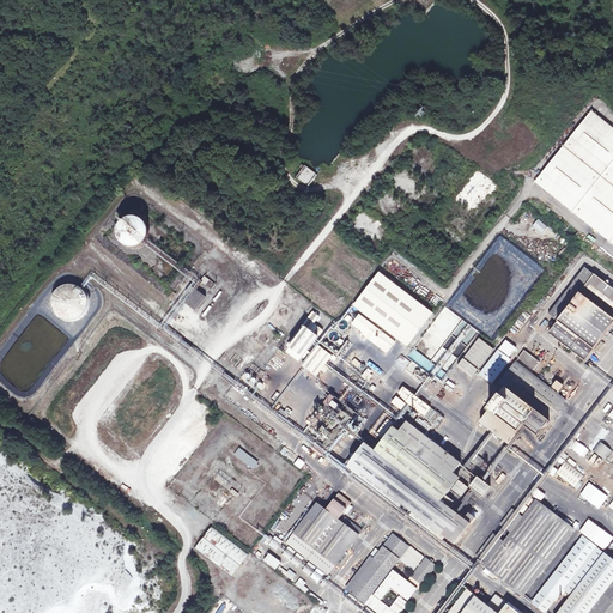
[(612,127),(592,111),(535,182),(612,244),(612,127)]
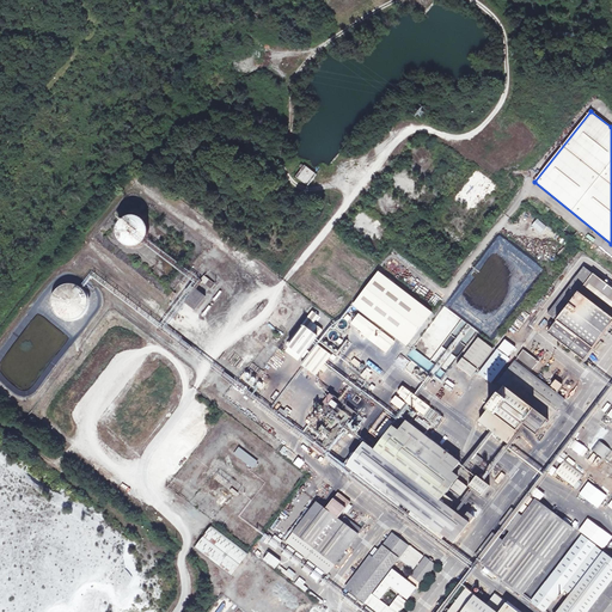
[(308,187),(317,175),(305,165),(295,177),(308,187)]
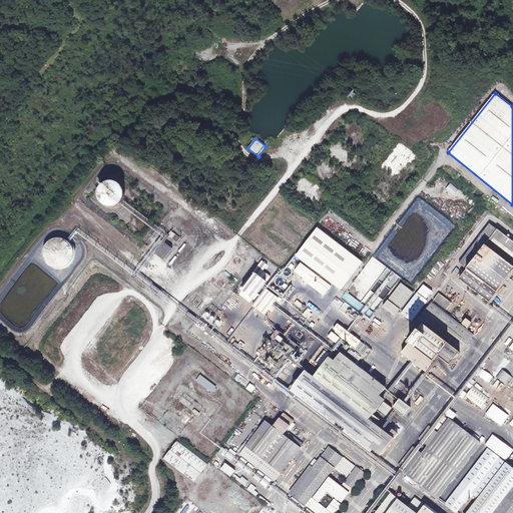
[(125,192),(124,190),(123,187),(121,185),(119,183),(116,182),(113,181),(110,181),(108,182),(105,183),(103,185),(101,188),(100,190),(99,193),(99,196),(100,199),(101,201),(103,204),(106,205),(108,207),(111,207),(114,207),(117,206),(119,205),(122,203),(123,201),(125,198),(125,195),(125,192)]
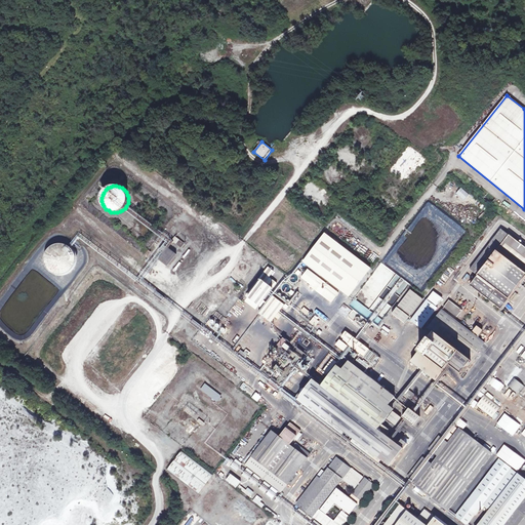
[(485,199),(490,203),(494,198),(488,194),(485,199)]
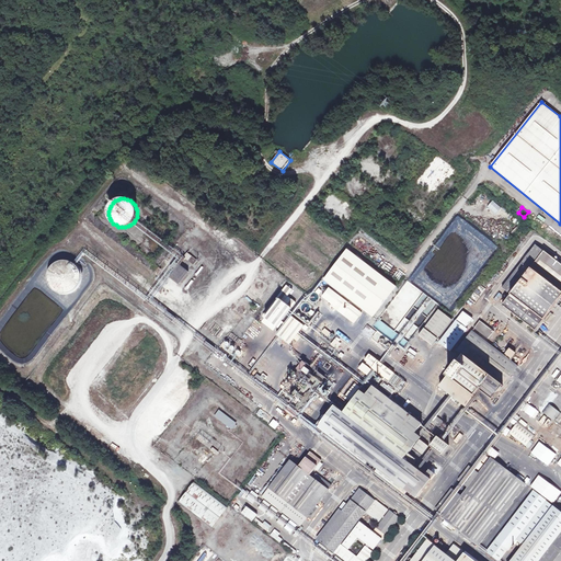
[(535,244),(502,288),(511,295),(544,251),(535,244)]
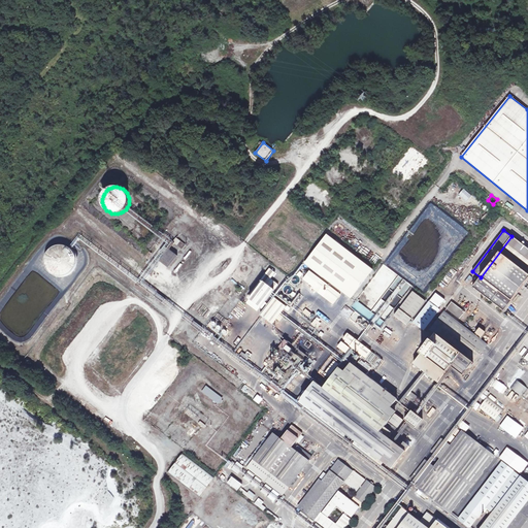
[(351,299),(373,269),(327,234),(304,263),(351,299)]
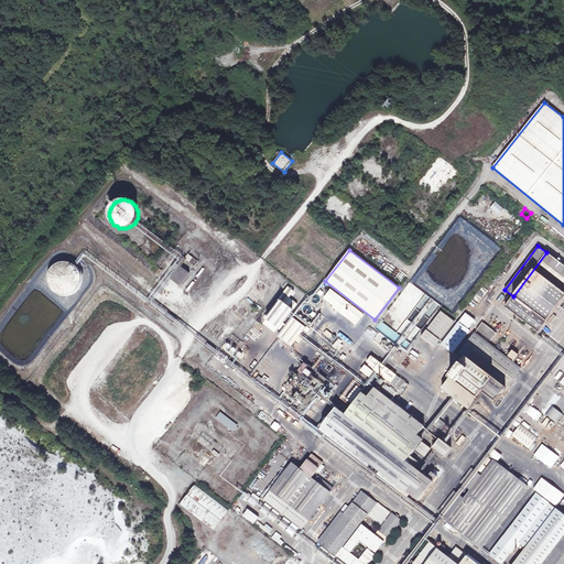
[(505,306),(539,333),(563,299),(563,266),(546,252),(513,296),(505,306)]
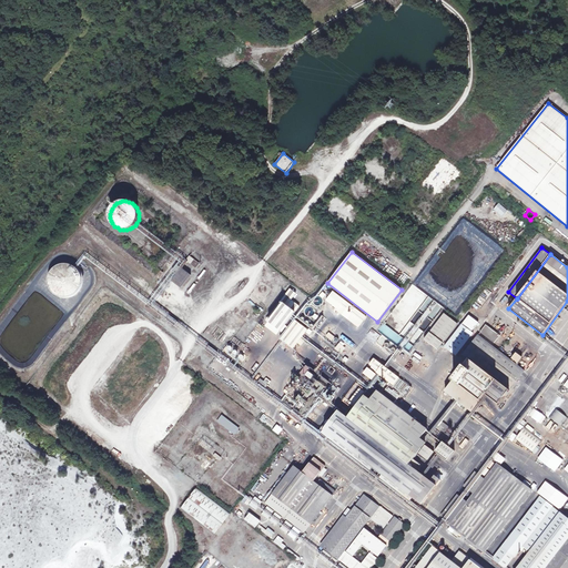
[(196,269),(200,264),(194,260),(191,264),(196,269)]
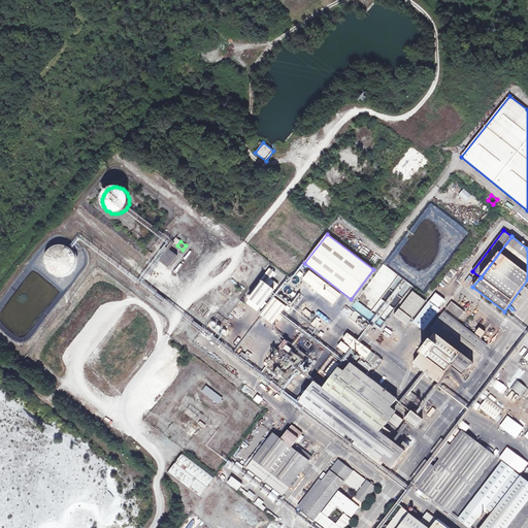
[(76,259),(75,256),(74,253),(72,251),(70,249),(67,246),(64,245),(61,245),(57,245),(54,246),(52,249),(48,251),(46,254),(45,257),(44,260),(44,263),(45,266),(46,269),(48,271),(51,274),(53,276),(56,277),(59,277),(63,277),(66,277),(69,275),(71,273),(73,271),(75,268),(76,265),(76,262),(76,259)]
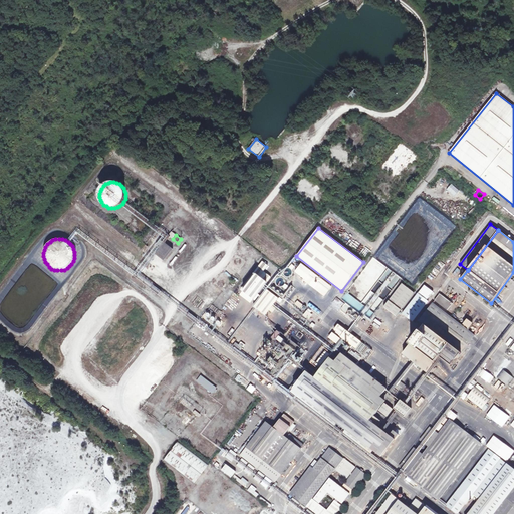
[(164,260),(173,249),(161,240),(157,245),(161,248),(156,254),(164,260)]
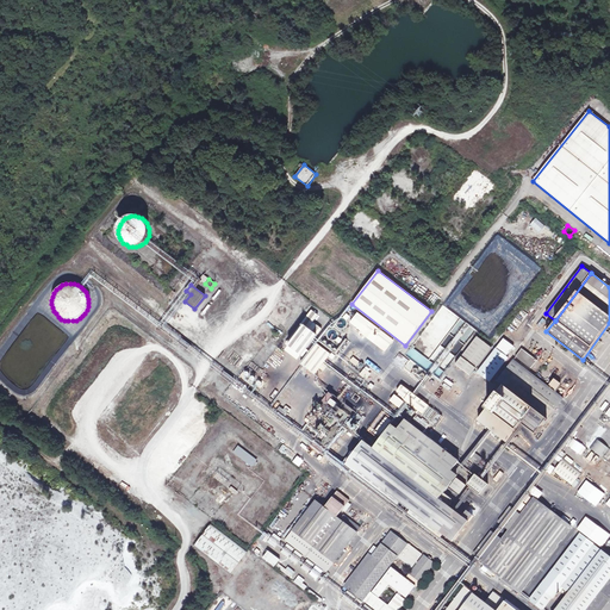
[(318,315),(311,310),(302,323),(304,325),(288,346),(300,355),(322,329),(312,322),(318,315)]
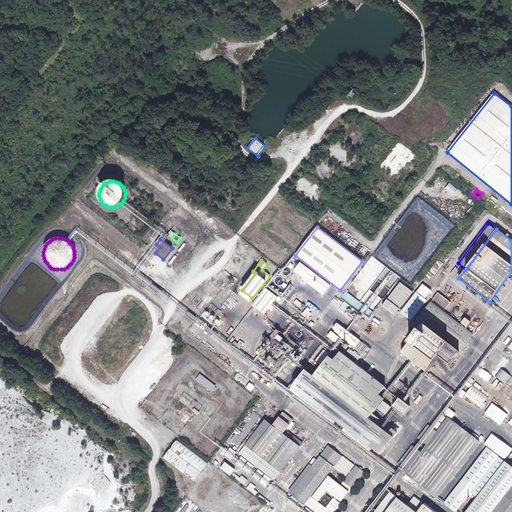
[(311,270),(300,262),(294,270),(305,278),(311,270)]
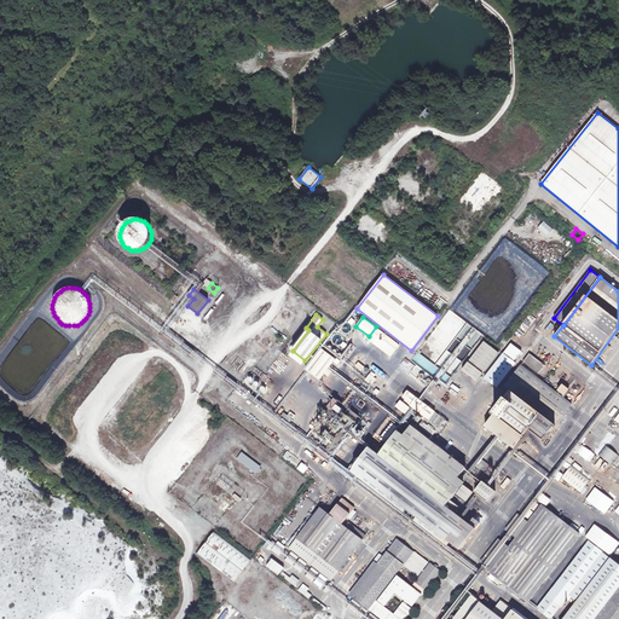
[(400,345),(376,327),(369,336),(393,354),(400,345)]
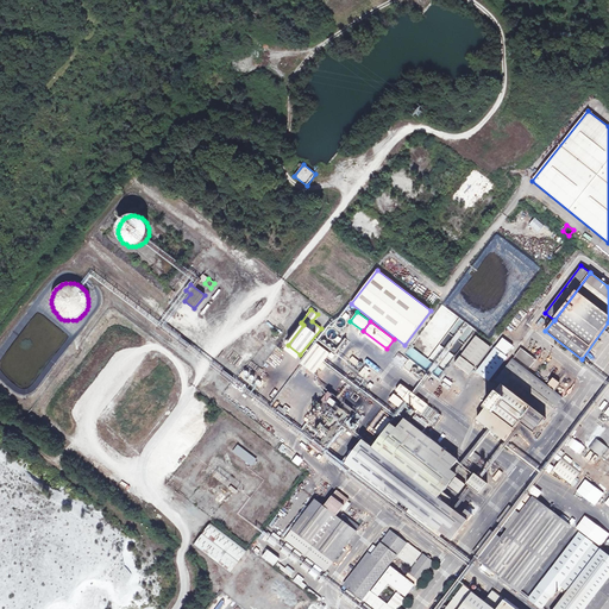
[(476,336),(454,364),(470,375),(491,347),(476,336)]
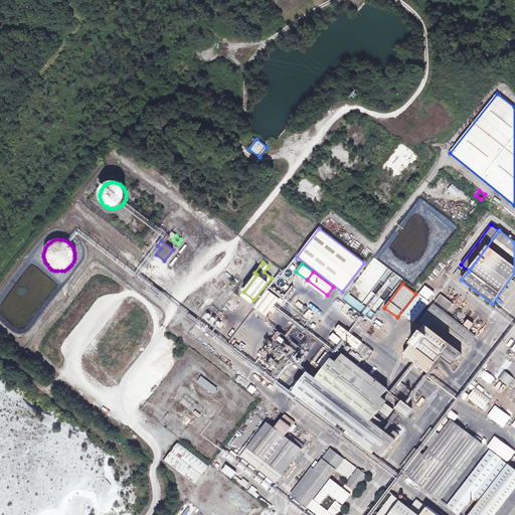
[(159,296),(161,292),(154,287),(151,290),(159,296)]
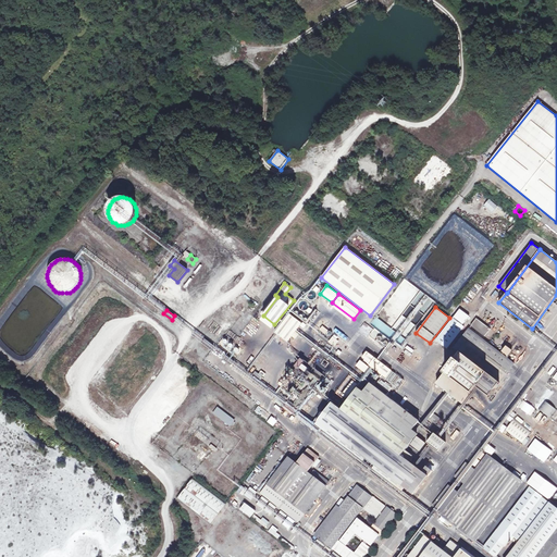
[(302,323),(289,313),(275,333),(287,342),(293,336),(295,338),(299,333),(297,330),(302,323)]
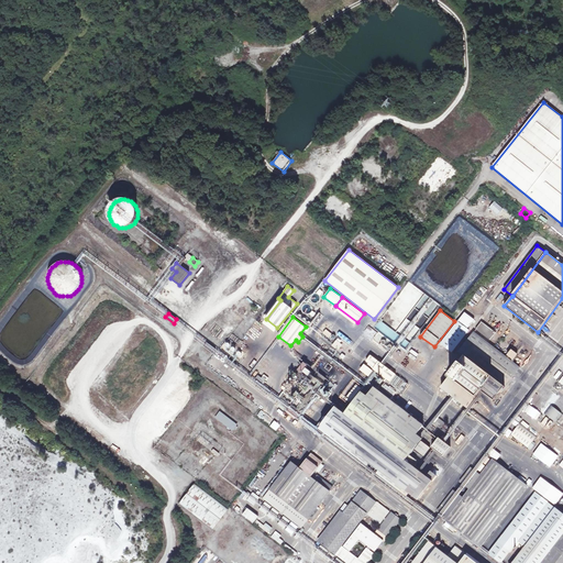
[(457,321),(440,344),(452,353),(470,330),(457,321)]
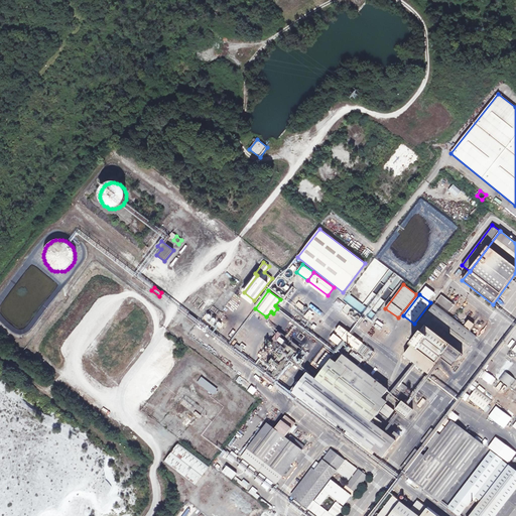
[(341,311),(346,304),(338,298),(333,305),(341,311)]
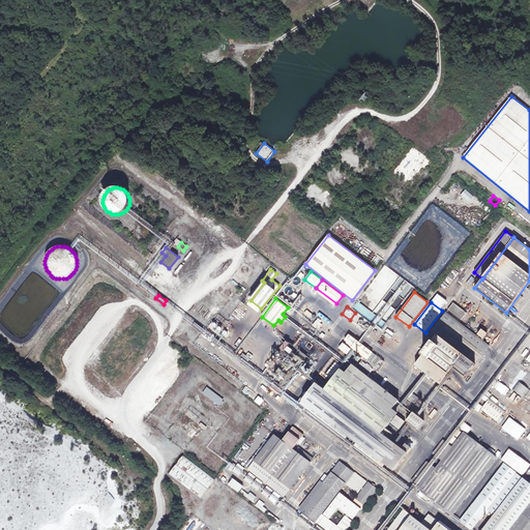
[(490,346),(446,312),(431,331),(437,336),(414,365),(440,385),(453,367),(465,378),(490,346)]
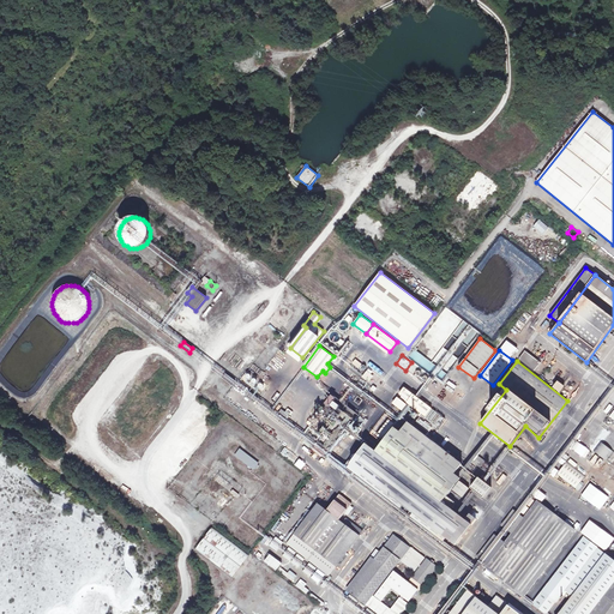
[(410,375),(416,367),(413,365),(407,373),(410,375)]
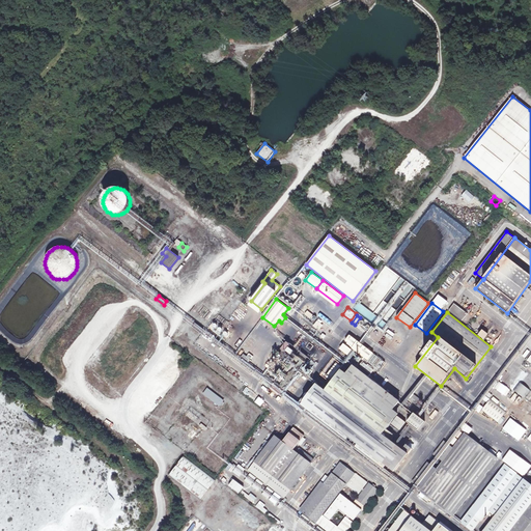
[(394,323),(390,327),(395,331),(399,327),(394,323)]
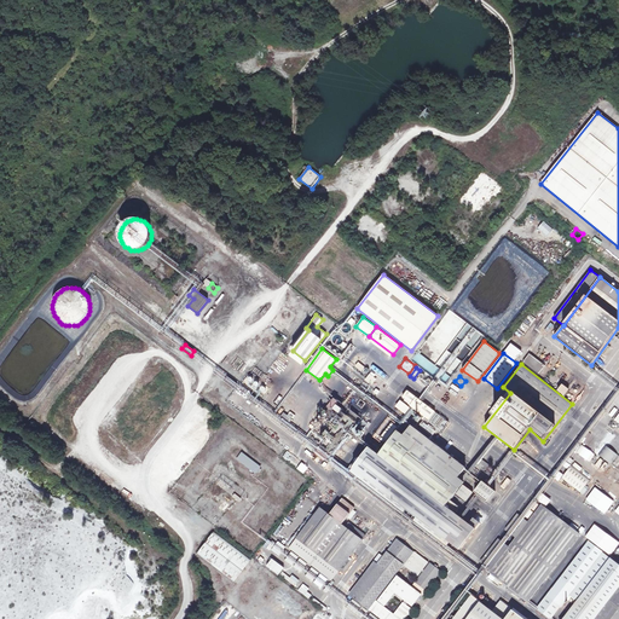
[(229,377),(225,381),(235,389),(237,385),(229,377)]
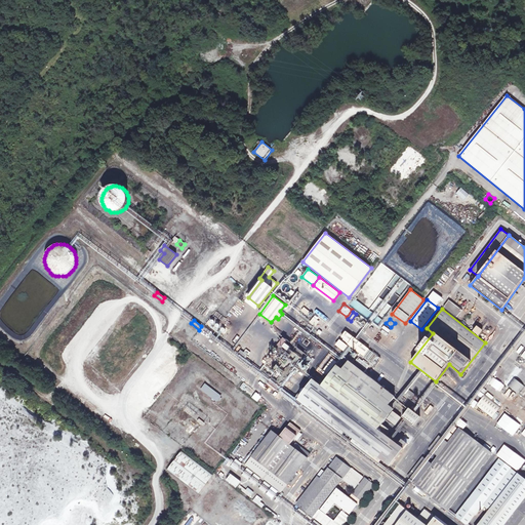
[(477,326),(473,331),(479,336),(483,330),(477,326)]
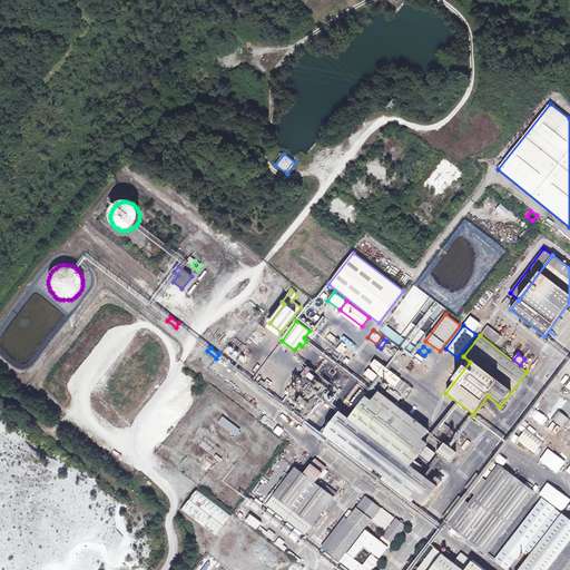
[(383,365),(377,374),(385,380),(392,372),(383,365)]
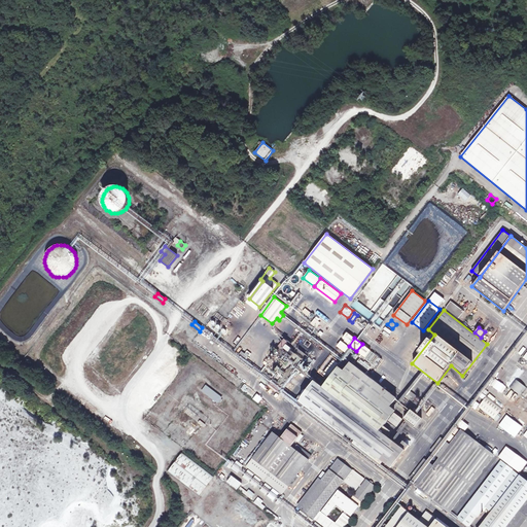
[(287,352),(291,347),(282,340),(278,345),(287,352)]
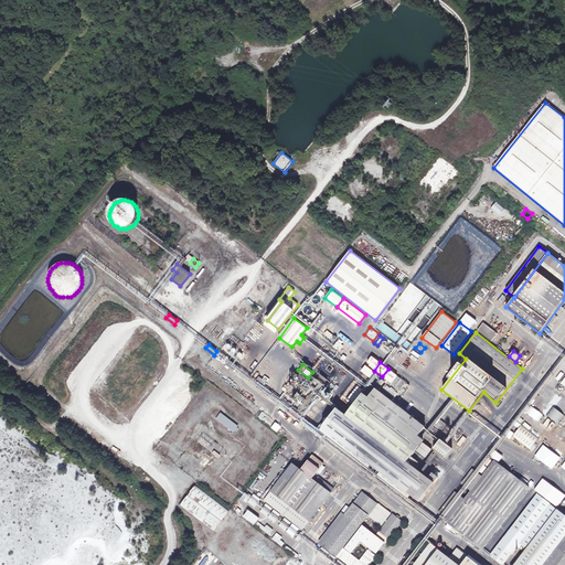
[(337,408),(322,427),(419,502),(434,483),(428,478),(416,469),(419,464),(412,458),(408,464),(407,462),(424,440),(418,436),(425,427),(375,388),(369,397),(363,393),(345,415),(337,408)]
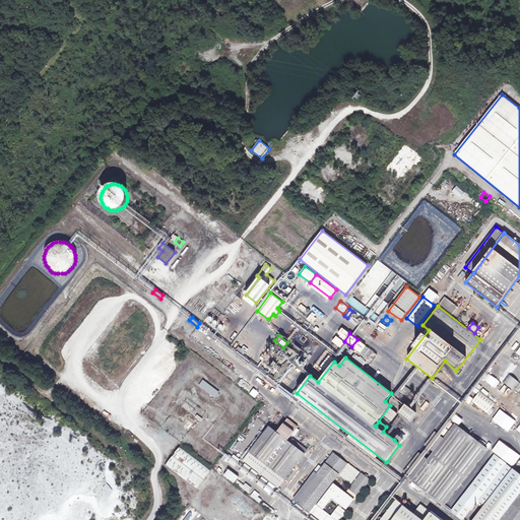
[(495,388),(500,382),(489,373),(483,380),(495,388)]
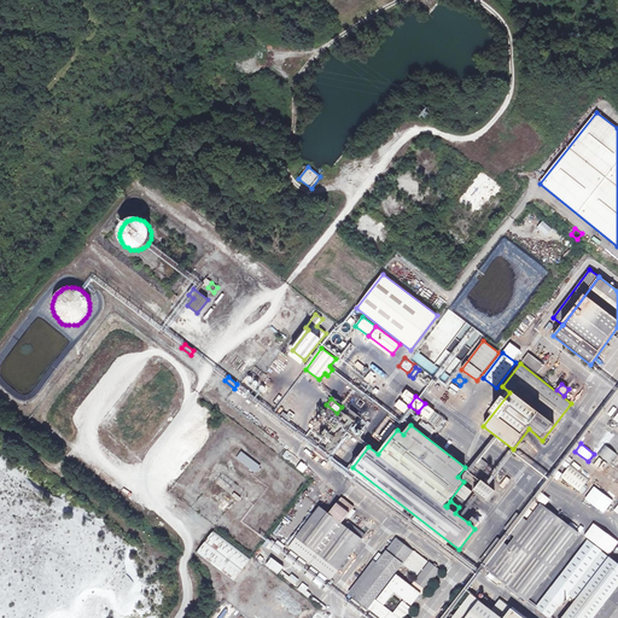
[(605,444),(598,454),(610,464),(617,454),(605,444)]
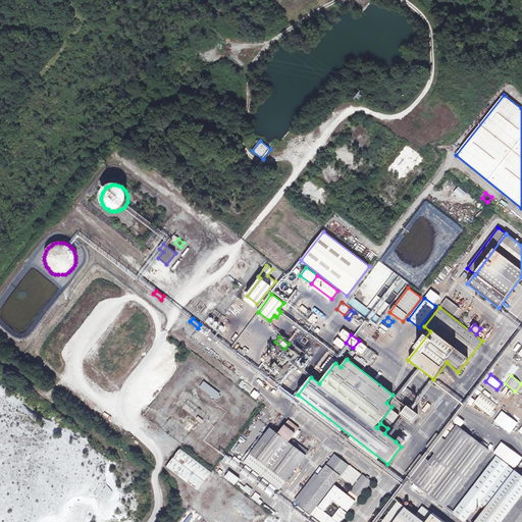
[(204,381),(199,387),(215,400),(220,394),(204,381)]
